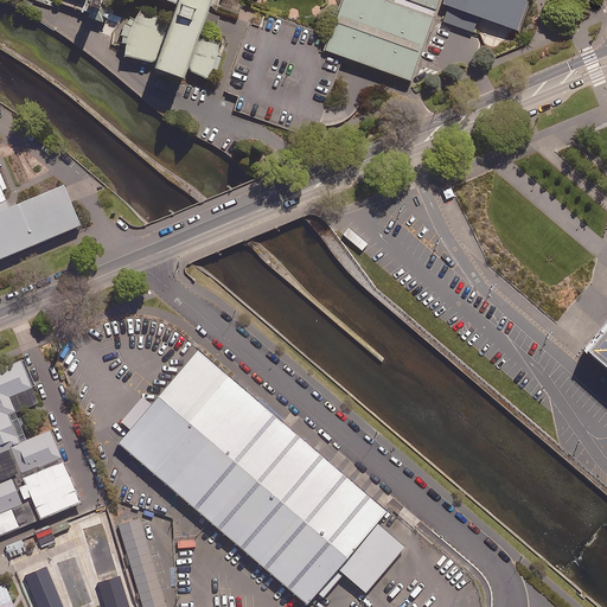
[(215,0),(160,0),(179,7),(173,25),(141,10),(134,23),(129,20),(126,24),(120,37),(120,44),(126,45),(125,58),(159,64),(155,72),(185,83),(190,72),(208,81),(213,70),(218,71),(223,58),(219,57),(221,45),(200,39),(215,0)]
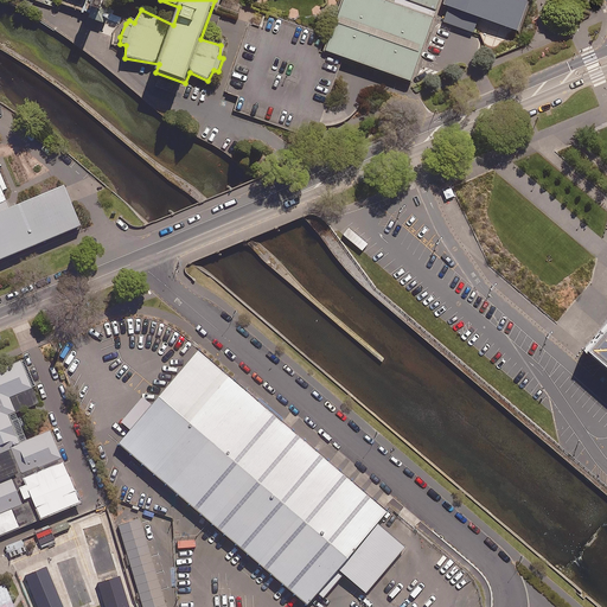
[(339,0),(321,50),(410,82),(439,0),(339,0)]
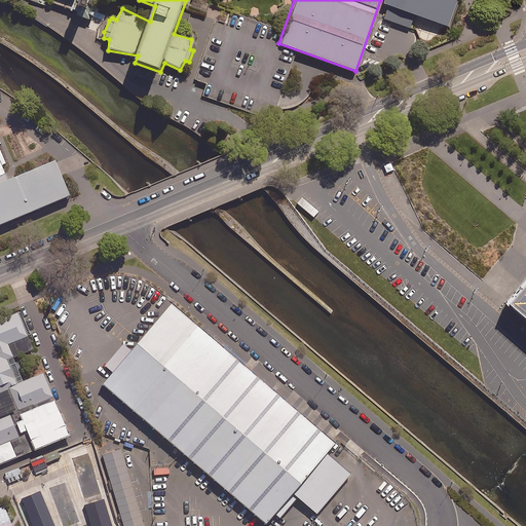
[(454,4),(442,0),(382,0),(380,7),(386,9),(380,23),(408,33),(413,19),(446,30),(454,4)]
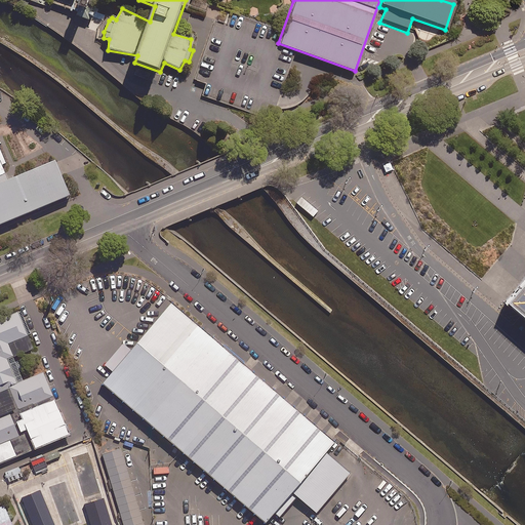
[(0,225),(70,197),(55,160),(13,177),(8,179),(5,172),(2,165),(6,163),(0,148),(0,144),(1,144),(1,142),(0,142),(0,225)]
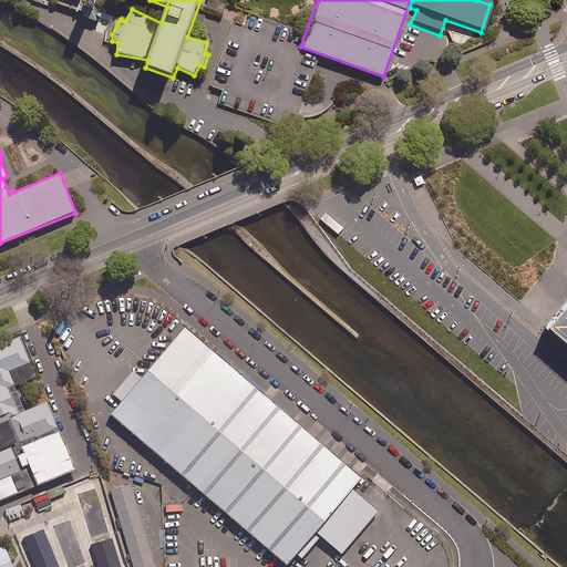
[(566,301),(547,326),(564,340),(566,342),(566,301)]
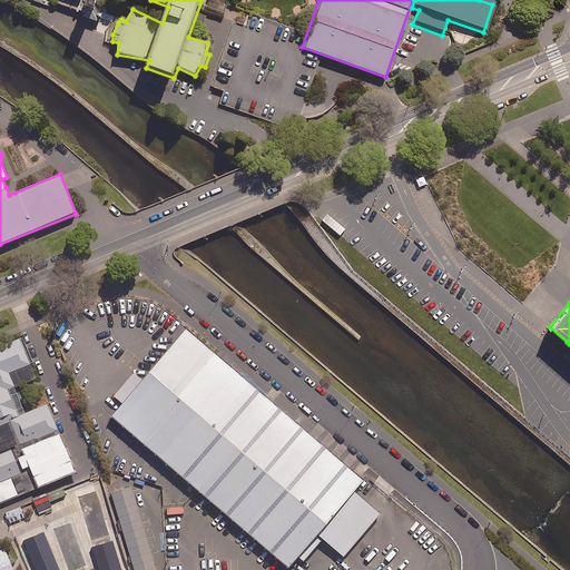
[(363,480),(185,327),(108,416),(176,474),(172,480),(182,489),(187,482),(287,568),(297,557),(303,561),(322,539),(343,556),(380,512),(354,490),(363,480)]
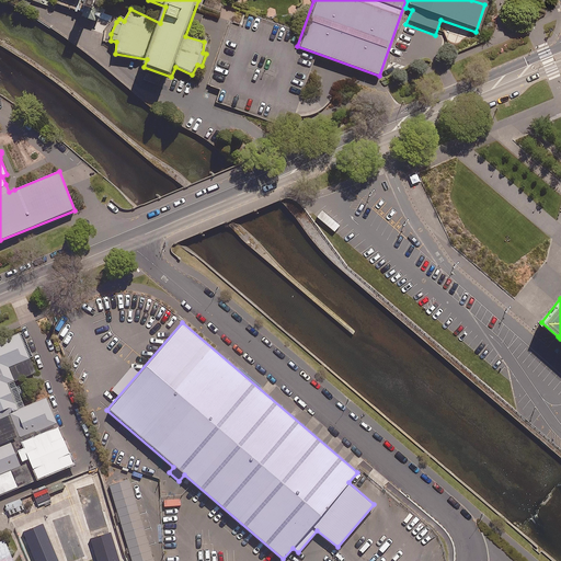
[(0,496),(75,466),(47,398),(25,408),(14,381),(36,373),(20,333),(0,341),(0,496)]
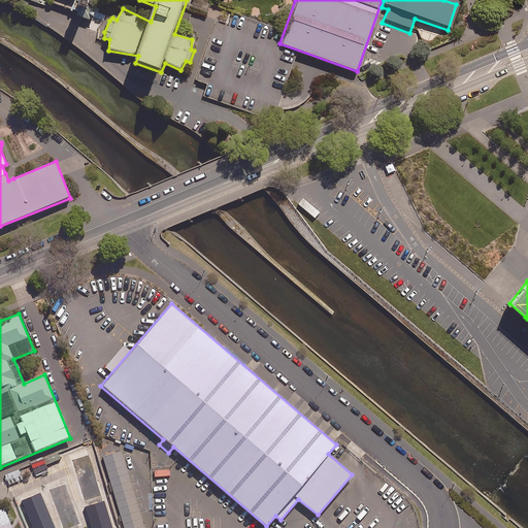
[(102,493),(88,449),(68,455),(81,499),(102,493)]
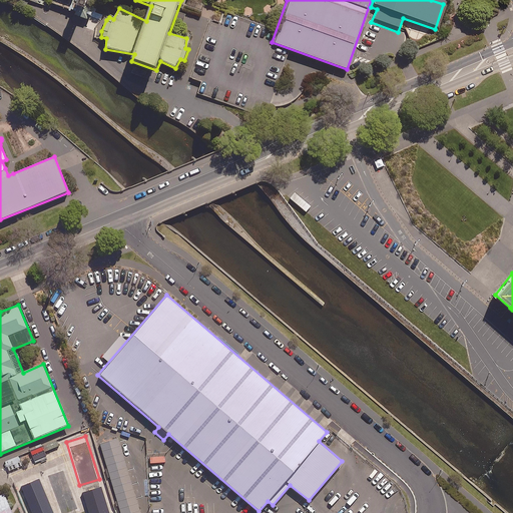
[(139,512),(117,438),(99,444),(119,512),(139,512)]
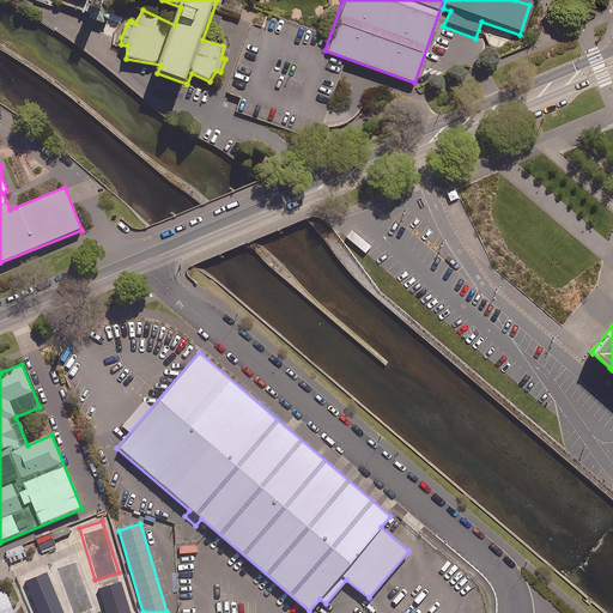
[(86,612),(96,610),(77,558),(53,566),(70,612),(86,612)]
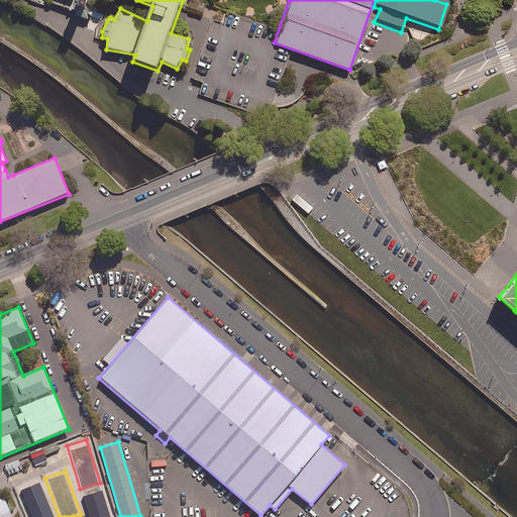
[(53,516),(38,482),(19,489),(30,516),(53,516)]
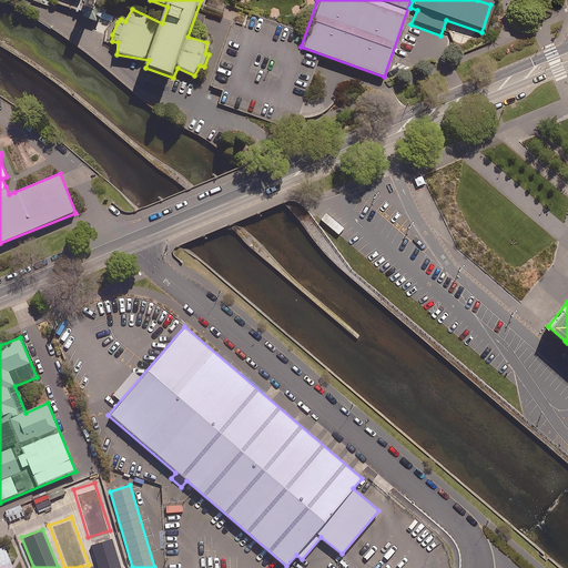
[(121,567),(112,536),(90,543),(97,567),(121,567)]
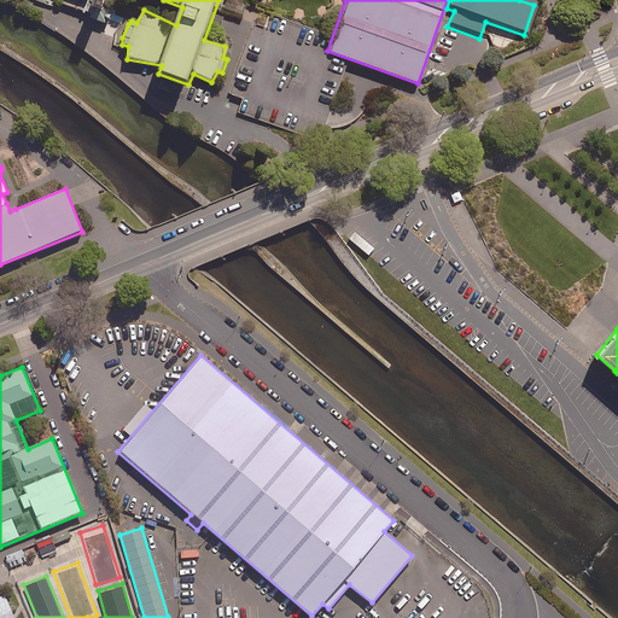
[(13,617),(4,595),(0,595),(0,617),(13,617)]
